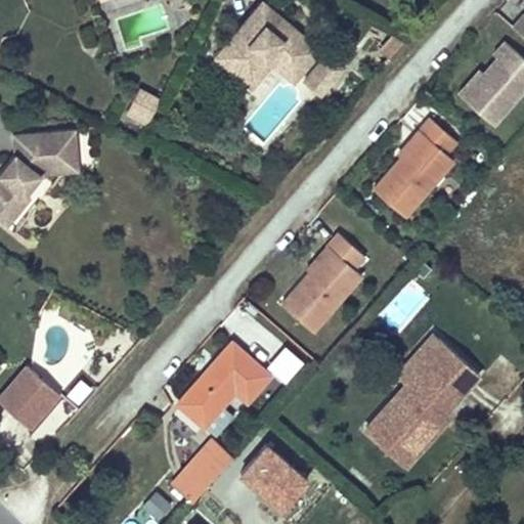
[(320,48),(262,0),(216,55),(247,81),(271,52),(299,75),(320,48)]
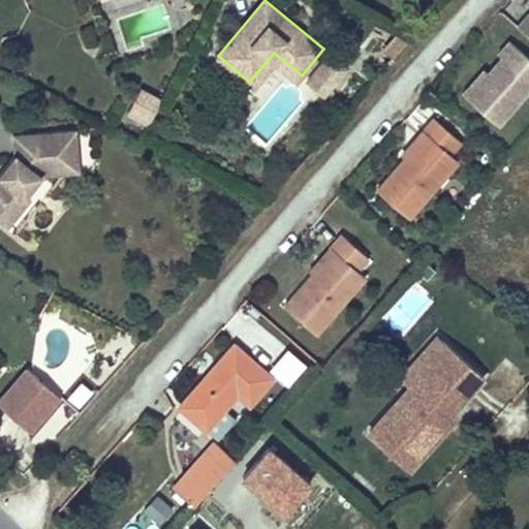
[(528,12),(518,26),(528,36),(528,12)]
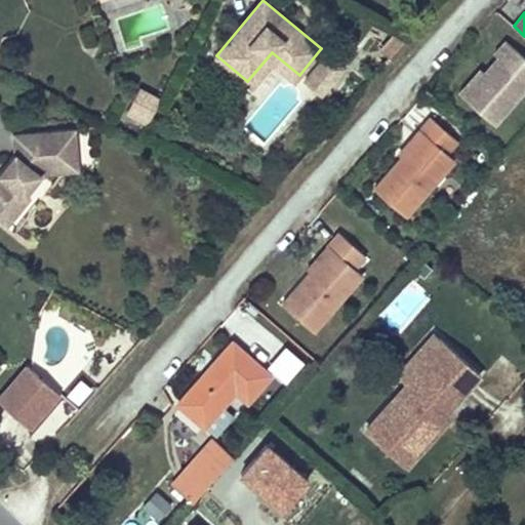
[(457,91),(495,126),(524,94),(524,56),(506,39),(457,91)]
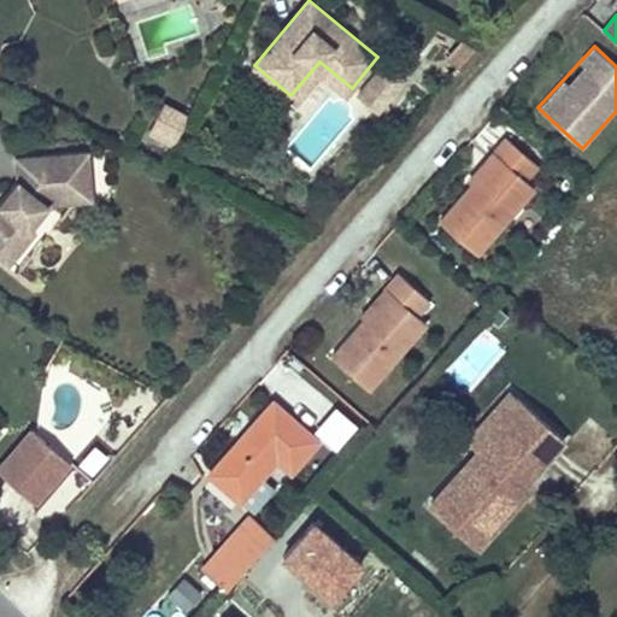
[(297,101),(321,72),(346,94),(352,88),(319,62),(291,95),(297,101)]
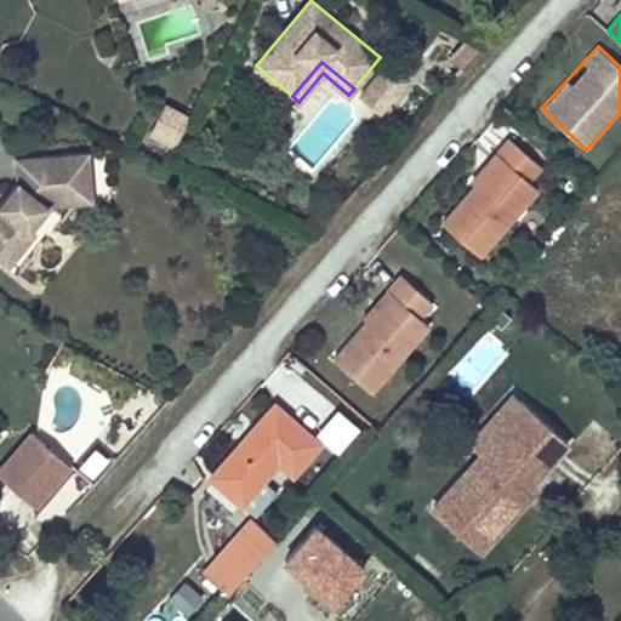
[(166,103),(149,135),(175,148),(192,117),(166,103)]
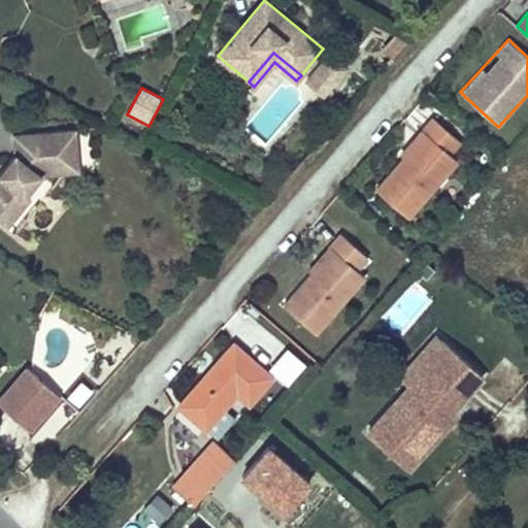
[(408,216),(457,159),(449,152),(460,139),(433,118),(423,130),(429,136),(409,159),(406,156),(405,156),(376,189),(408,216)]
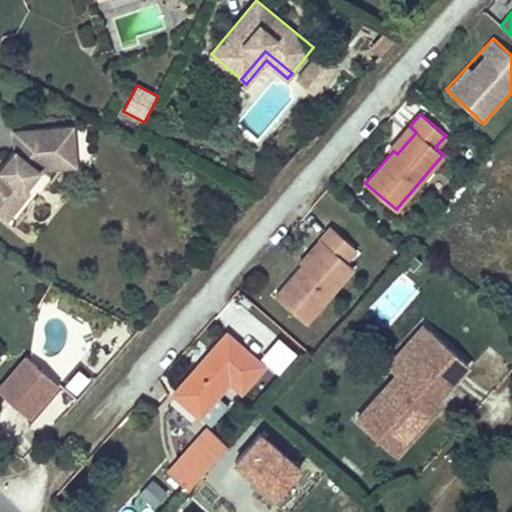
[(25,187),(39,168),(77,166),(73,124),(12,129),(14,149),(0,165),(0,186),(1,187),(0,187),(0,214),(7,220),(30,191),(25,187)]
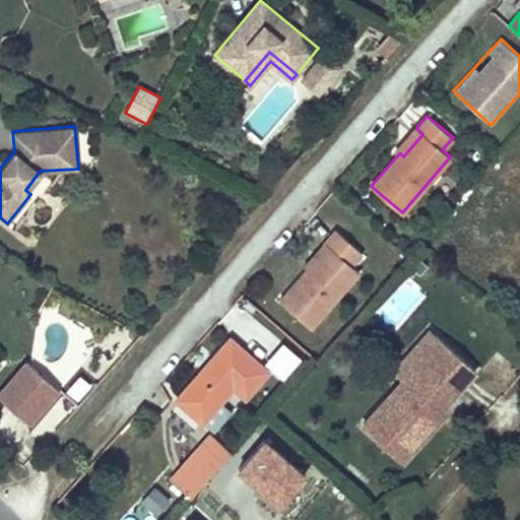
[(403,156),(423,134),(416,128),(396,150),(399,153),(400,153),(403,156)]
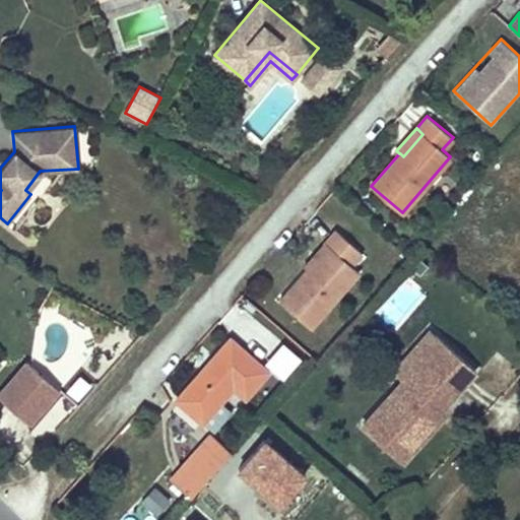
[(310,327),(359,271),(350,264),(361,252),(335,230),(324,243),(331,249),(312,270),(308,267),(308,268),(279,300),(310,327)]
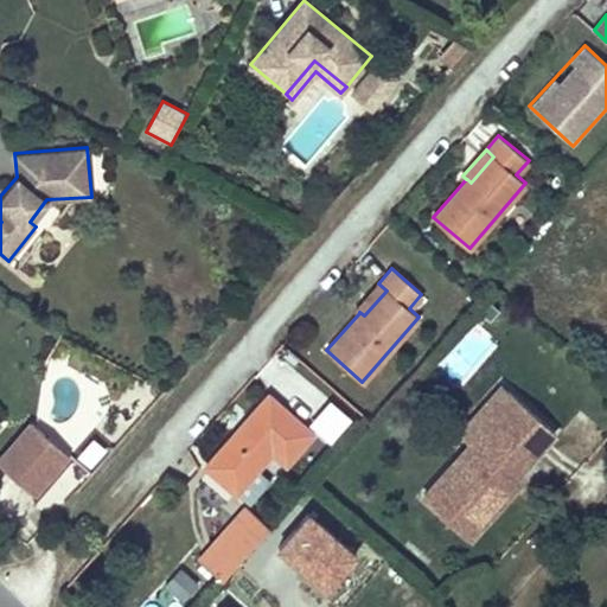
[(364,315),(387,291),(378,283),(356,310),(359,313),(359,312),(364,315)]
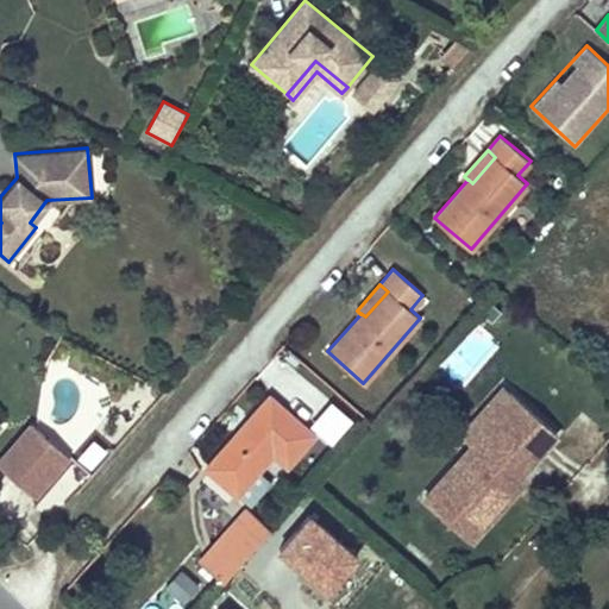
[(489,415),(510,390),(504,385),(462,433),(473,443),(494,420),(489,415)]
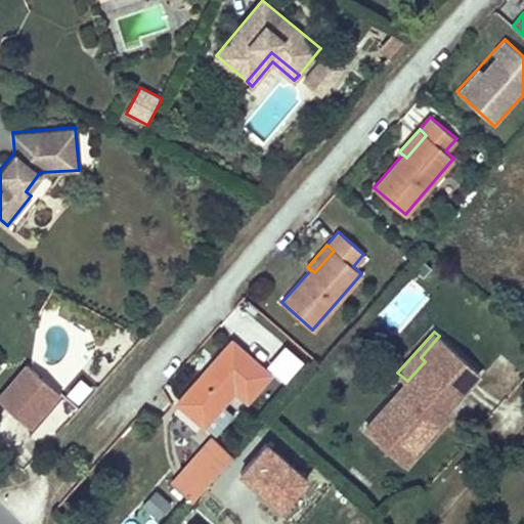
[(444,410),(479,372),(439,336),(421,357),(425,361),(407,381),(364,429),(405,465),(435,431),(428,424),(440,410),(442,412),(444,410)]
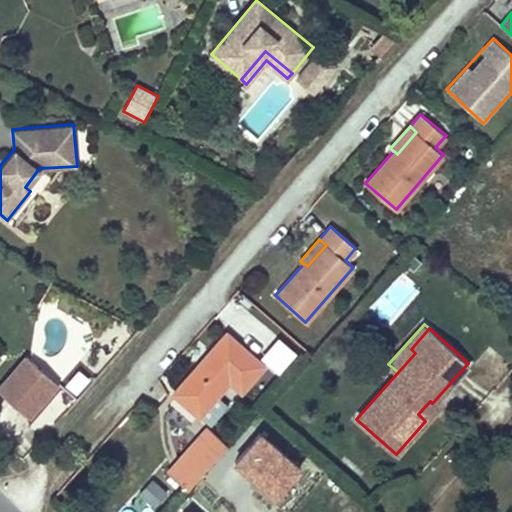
[(241,391),(263,366),(226,333),(173,393),(199,416),(229,382),(241,391)]
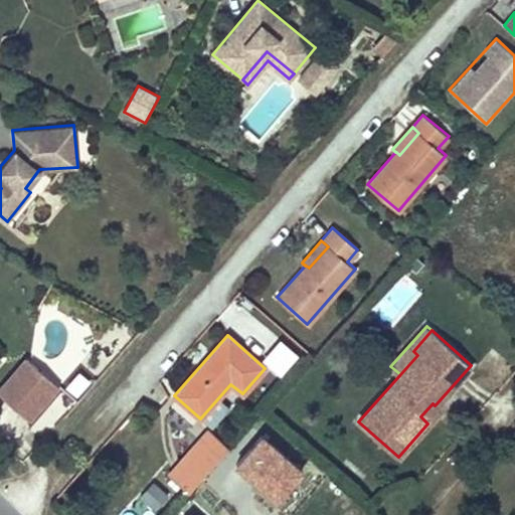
[(282,338),(261,356),(278,376),(299,357),(282,338)]
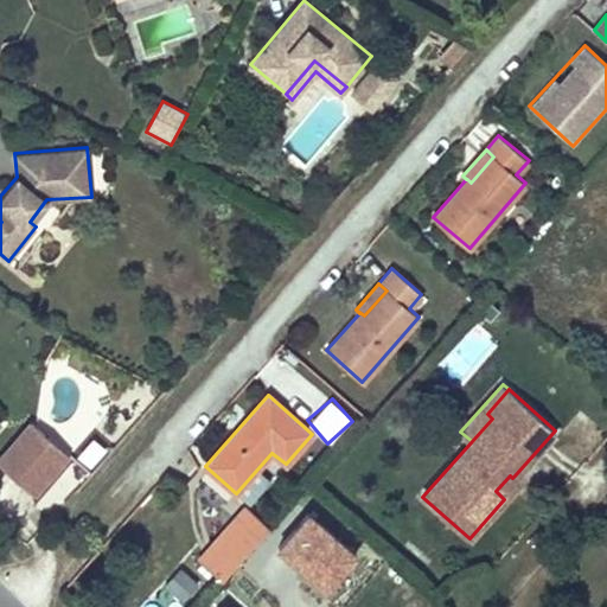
[(33,422),(0,458),(0,460),(37,493),(70,457),(33,422)]
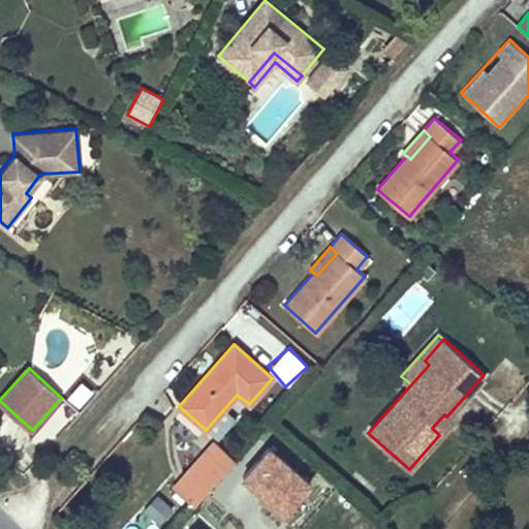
[(439,435),(453,418),(448,414),(446,416),(444,414),(432,428),(439,435)]
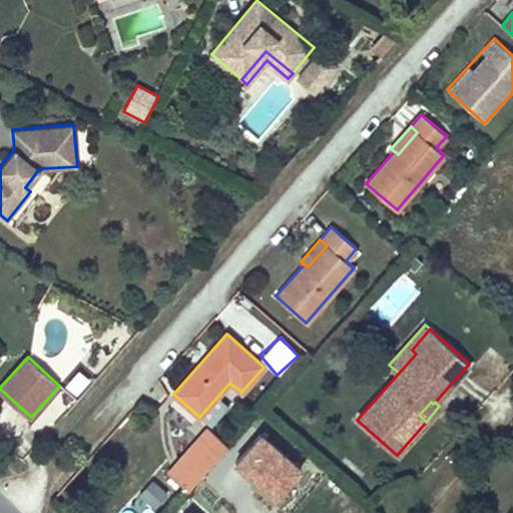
[(214,459),(226,446),(207,429),(195,442),(214,459)]
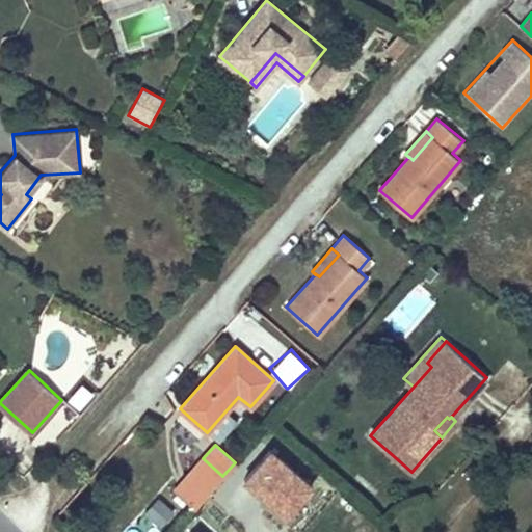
[(242,480),(286,519),(312,488),(268,450),(242,480)]
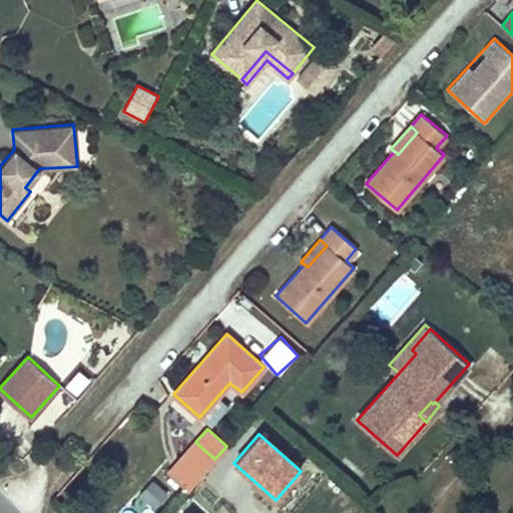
[(188,488),(214,459),(195,442),(169,471),(188,488)]
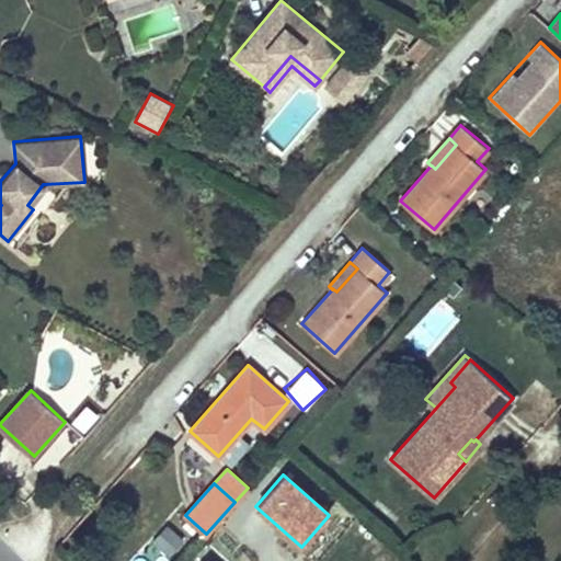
[(168,526),(153,542),(169,557),(184,540),(168,526)]
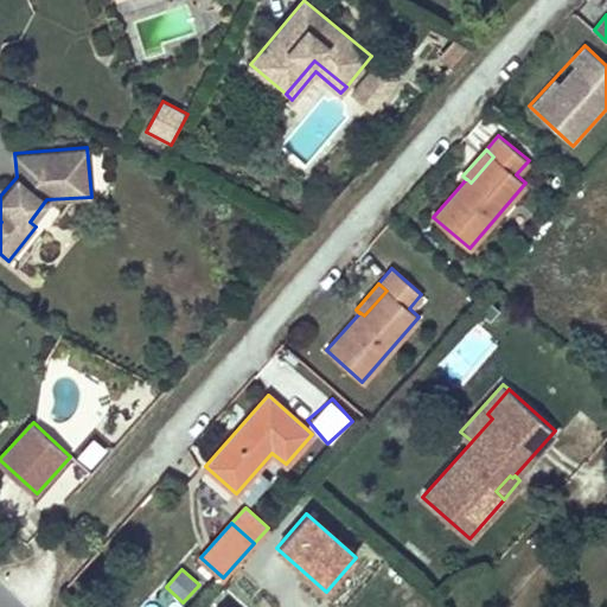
All buildings are outlined.
